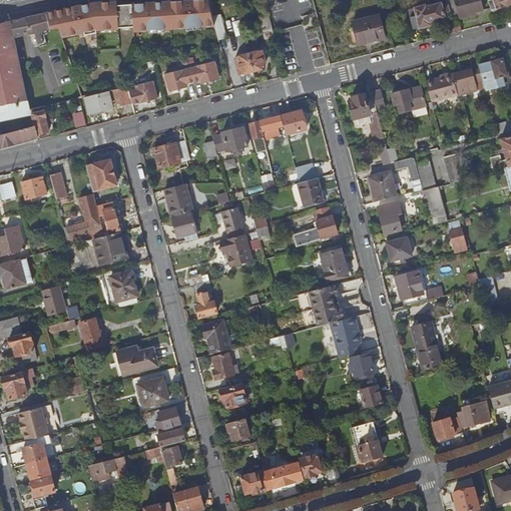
[(118,28),(118,27),(117,4),(116,0),(91,2),(49,12),(46,13),(50,29),(59,27),(62,37),(85,32),(85,35),(97,32),(97,30),(118,28)]
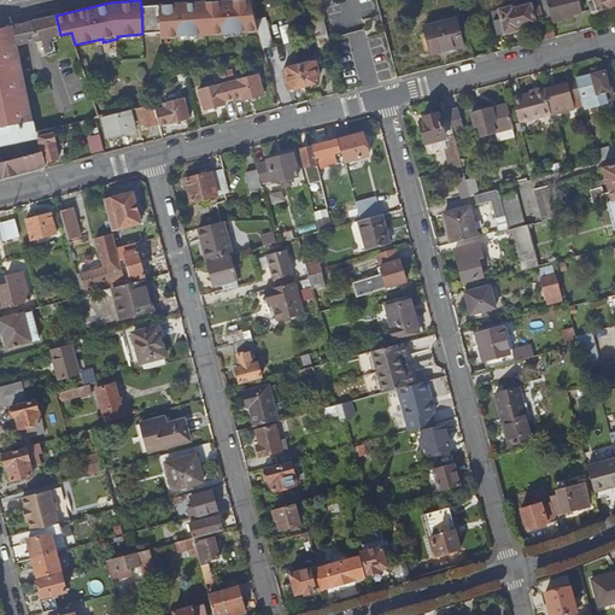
[(242,30),(258,29),(251,0),(203,0),(153,4),(156,31),(160,31),(160,36),(180,35),(198,33),(206,33),(224,31),(242,30)]
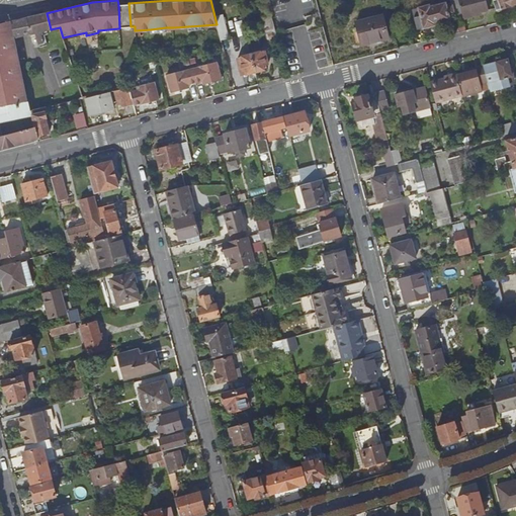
[(458,0),(462,17),(473,15),(471,13),(487,9),(484,0),(458,0)]
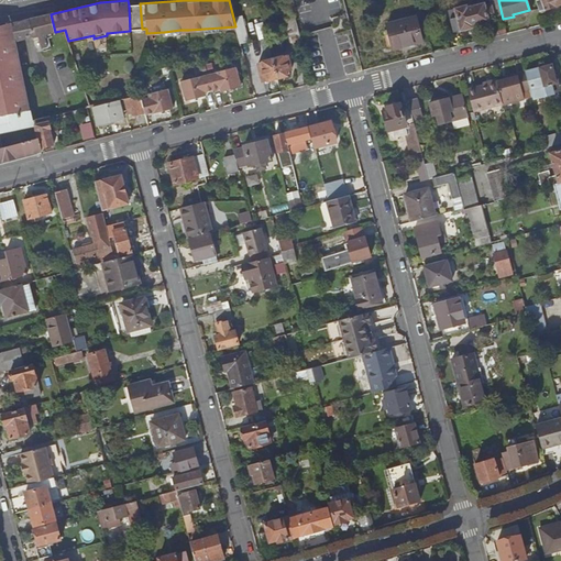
[(535,0),(539,11),(560,2),(560,0),(535,0)]
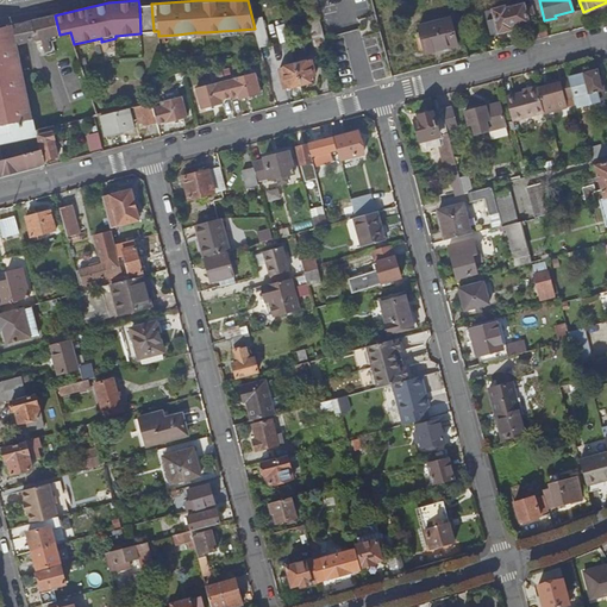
[(531,6),(525,7),(524,2),(505,7),(505,5),(492,8),(494,18),(487,20),(490,33),(498,31),(498,32),(511,29),(509,26),(529,22),(527,17),(534,16),(531,6)]
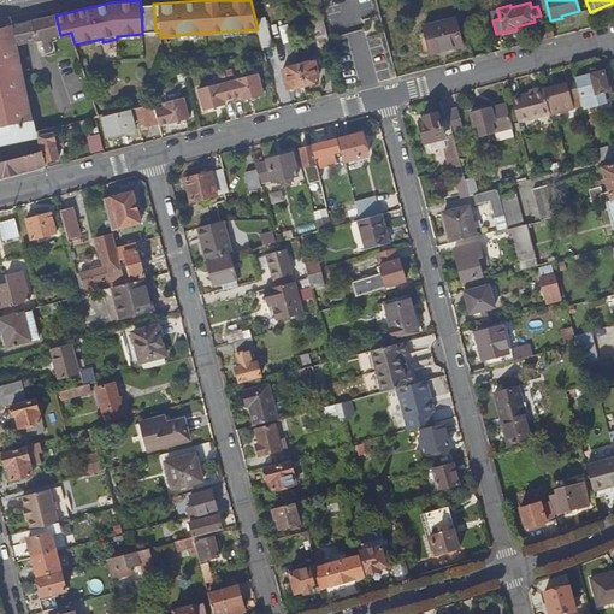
[(153,4),(141,5),(142,33),(155,31),(153,4)]
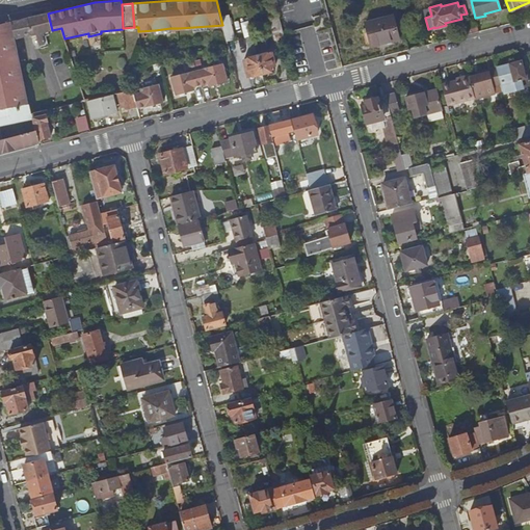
[(44,36),(47,36),(51,35),(50,32),(53,31),(52,30),(48,14),(47,12),(33,16),(26,17),(31,35),(37,34),(41,46),(46,44),(44,36)]
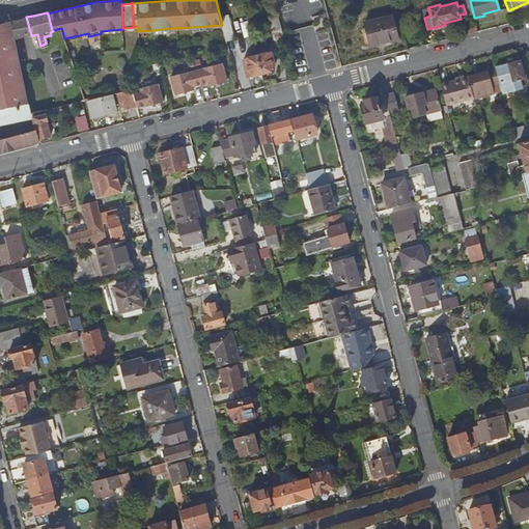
[(388,38),(389,40),(397,38),(392,16),(364,22),(370,44),(388,38)]
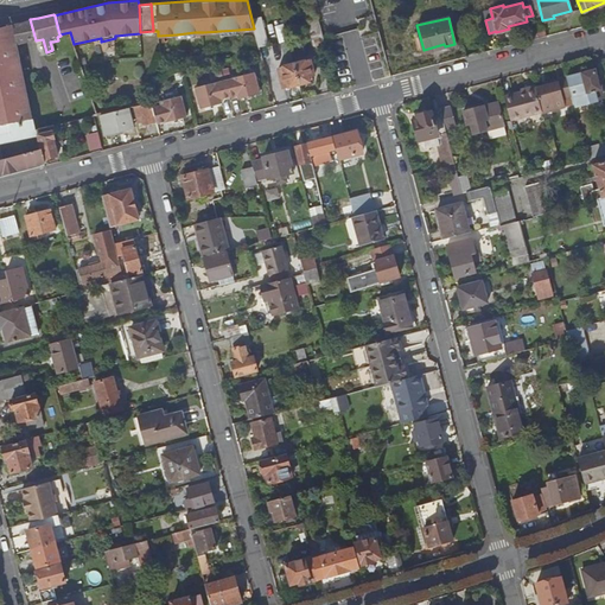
[(33,40),(36,40),(30,19),(21,23),(27,40),(33,39),(33,40)]
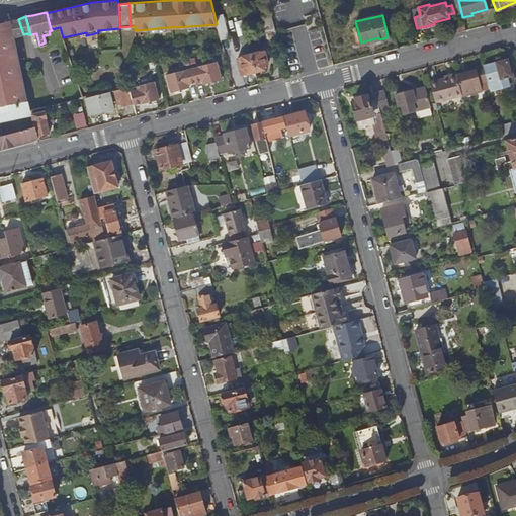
[(14,37),(23,34),(18,19),(10,20),(14,37)]
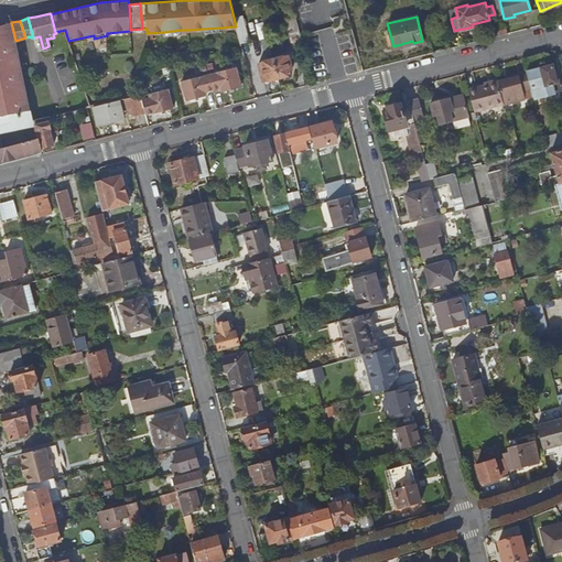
[(0,116),(31,109),(15,41),(11,22),(10,22),(0,24),(0,116)]
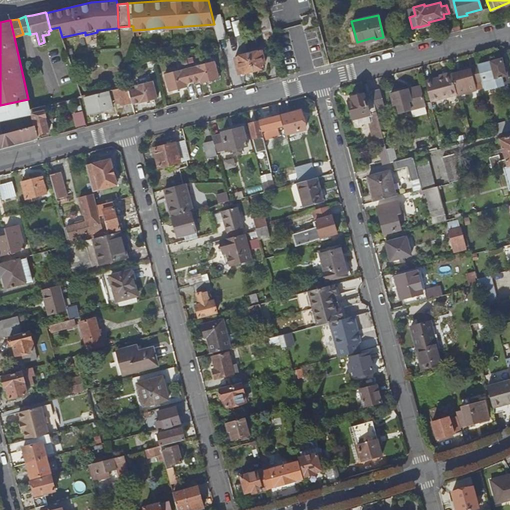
[(266,44),(274,42),(271,30),(270,28),(262,30),(266,44)]
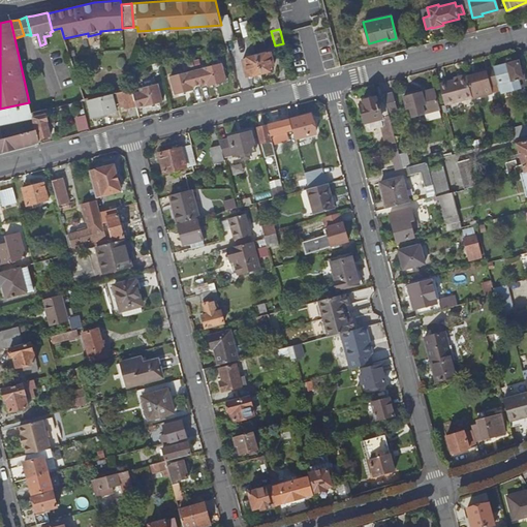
[(256,55),(261,72),(271,70),(270,66),(274,65),(270,51),(256,55)]
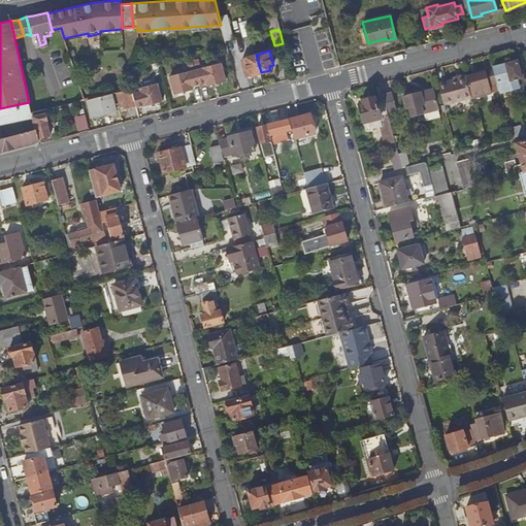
[(253,74),(261,72),(256,55),(242,58),(247,72),(252,70),(253,74)]
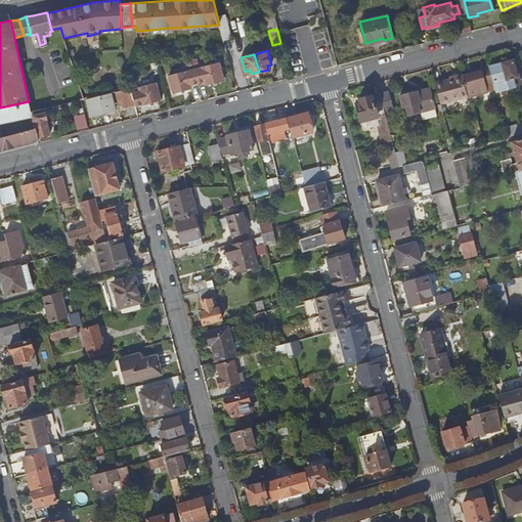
[(512,78),(517,76),(512,59),(488,66),(493,82),(495,91),(514,86),(512,78)]
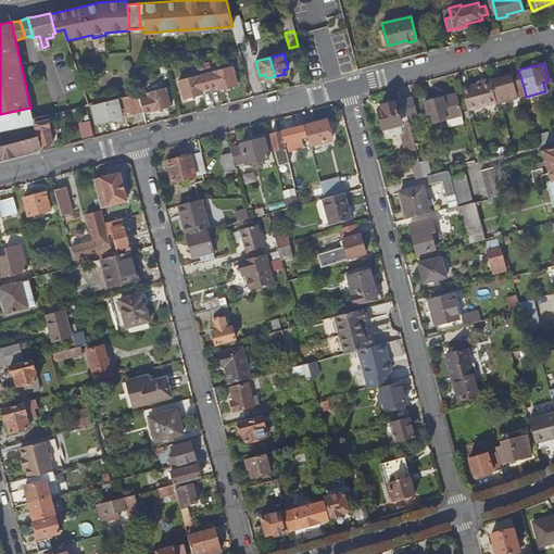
[(206,73),(206,74),(234,67),(233,65),(214,71),(206,73)]
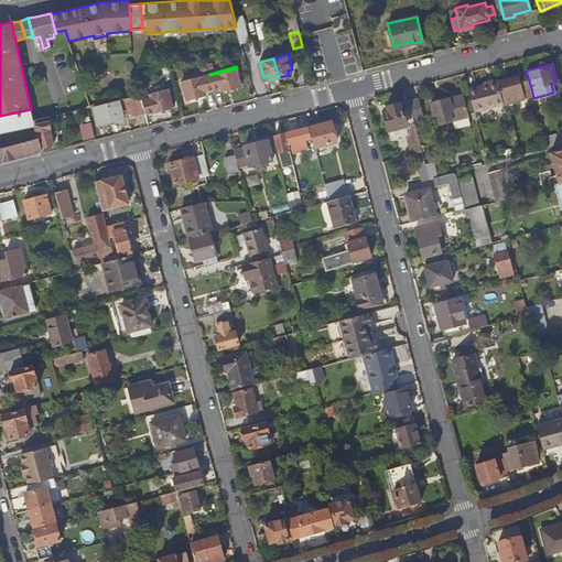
[(209,75),(213,88),(220,87),(222,90),(241,85),(237,68),(209,75)]
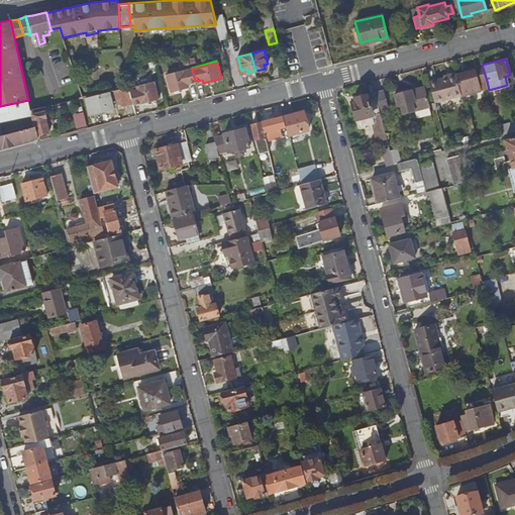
[(479,84),(487,81),(482,65),(482,64),(465,69),(465,72),(455,74),(461,94),(481,89),(479,84)]
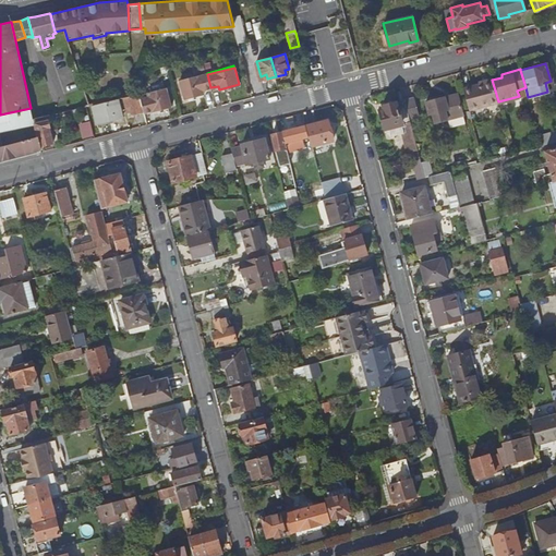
[(210,87),(207,74),(207,73),(200,75),(200,74),(180,80),(185,99),(205,94),(204,89),(210,87)]
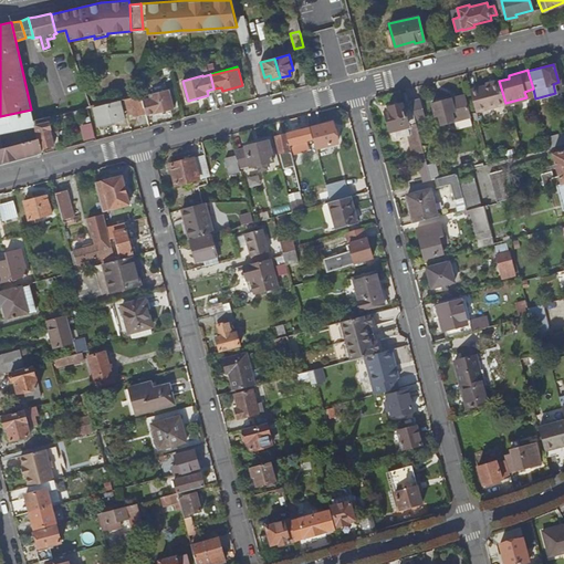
[(476,111),(505,103),(499,81),(470,89),(476,111)]
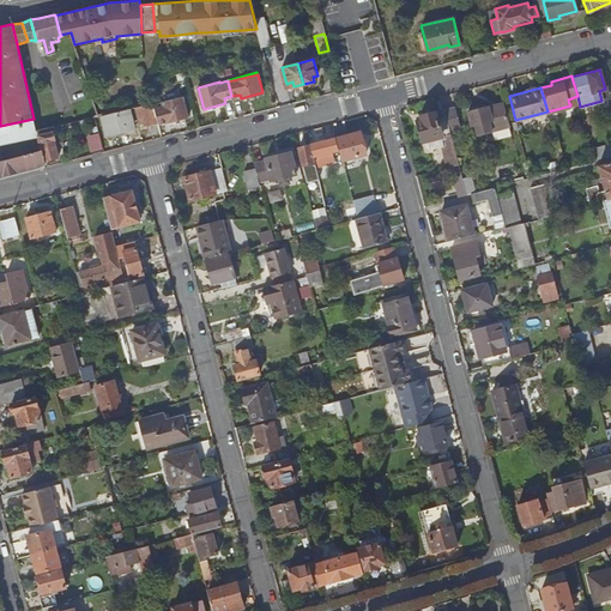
[(158,121),(158,123),(167,121),(168,122),(187,118),(182,96),(162,102),(163,106),(155,108),(158,121)]
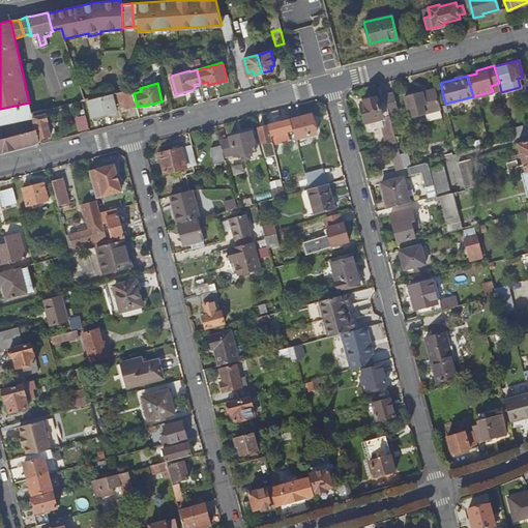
[(127,108),(137,105),(134,93),(132,87),(116,91),(119,105),(126,103),(127,108)]
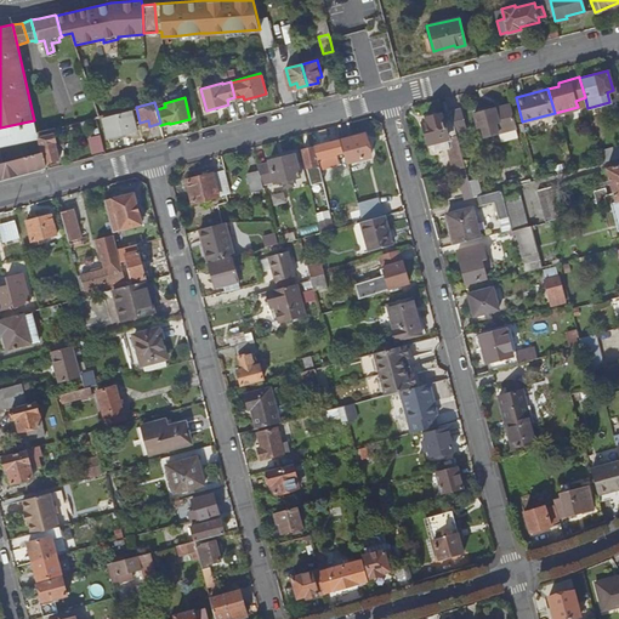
[(499,131),(501,140),(517,135),(509,103),(475,112),(478,126),(481,125),(484,135),(499,131)]
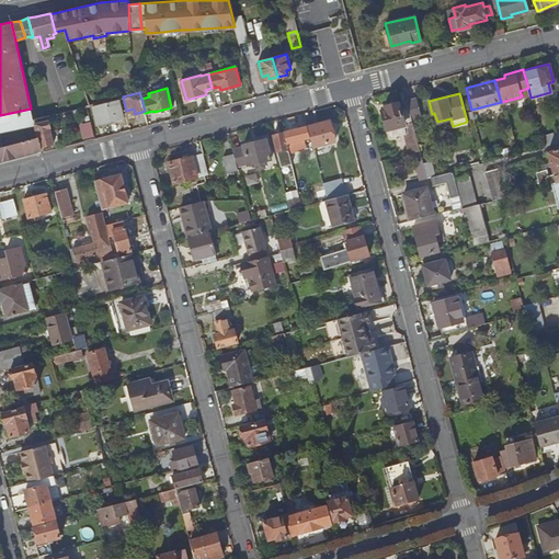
[(407,104),(410,117),(419,115),(414,98),(406,100),(407,104)]
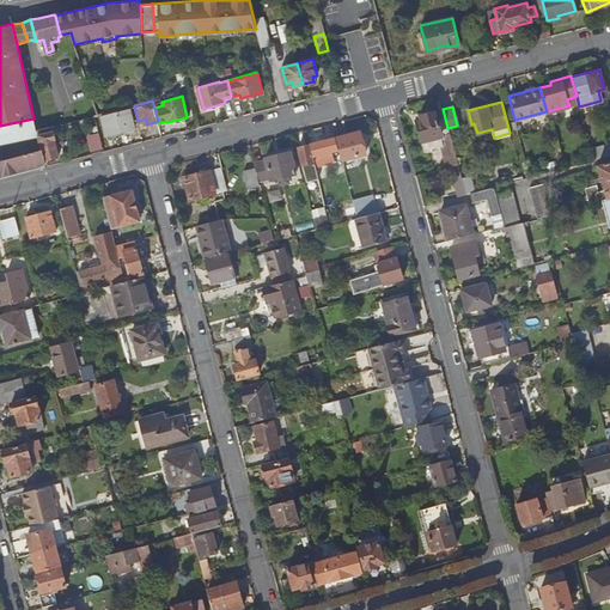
[(102,115),(107,134),(134,128),(129,108),(102,115)]
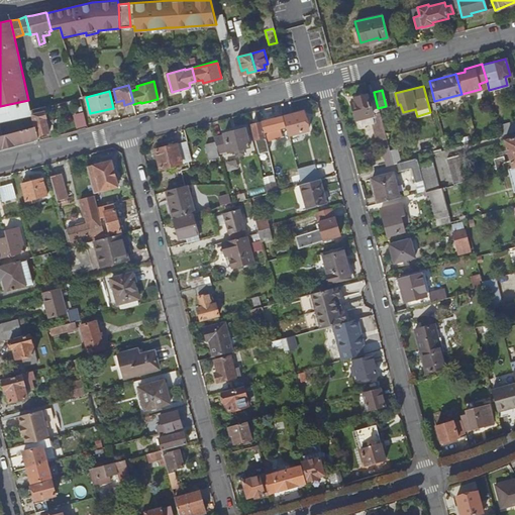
[(387,138),(378,108),(375,96),(367,98),(366,95),(355,97),(355,101),(352,102),(356,118),(364,116),(372,114),(373,119),(378,140),(387,138)]
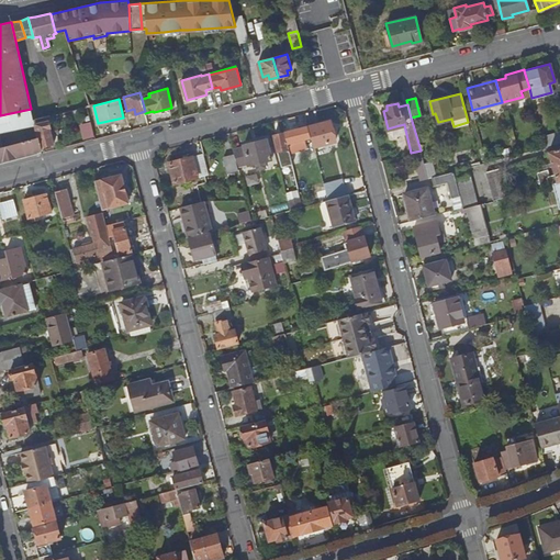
[(37,137),(40,146),(54,143),(49,131),(52,131),(48,121),(47,121),(46,120),(45,120),(44,116),(33,119),(37,137)]
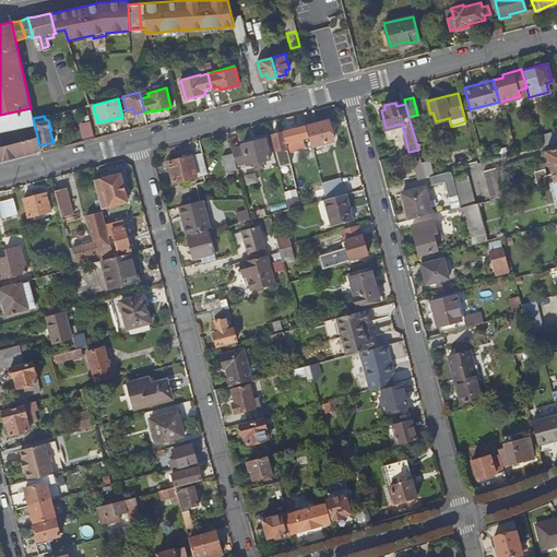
[(79,120),(82,135),(93,133),(90,118),(79,120)]
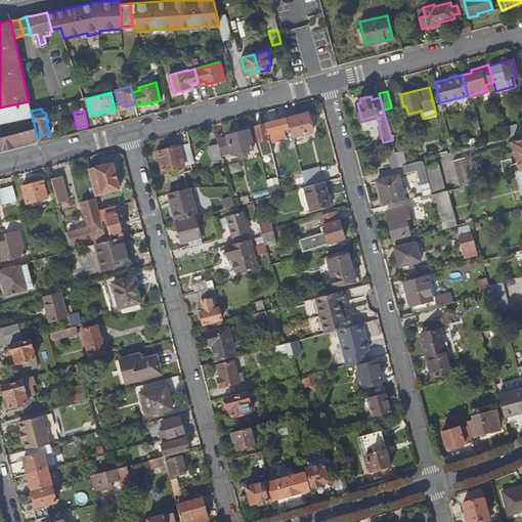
[(288,117),(293,136),(313,131),(308,112),(288,117)]
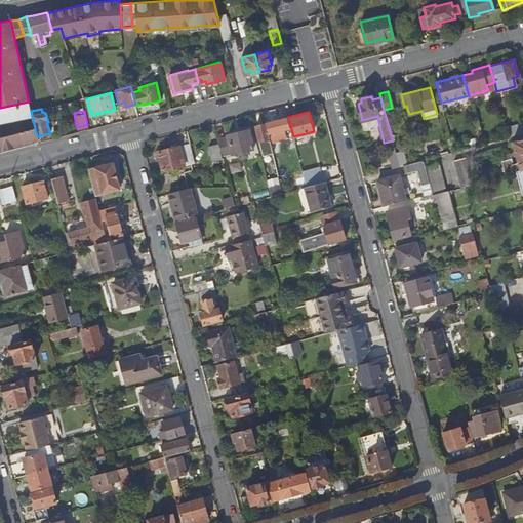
[(266,123),(268,133),(279,130),(280,134),(284,132),(283,129),(290,127),(287,118),(266,123)]
